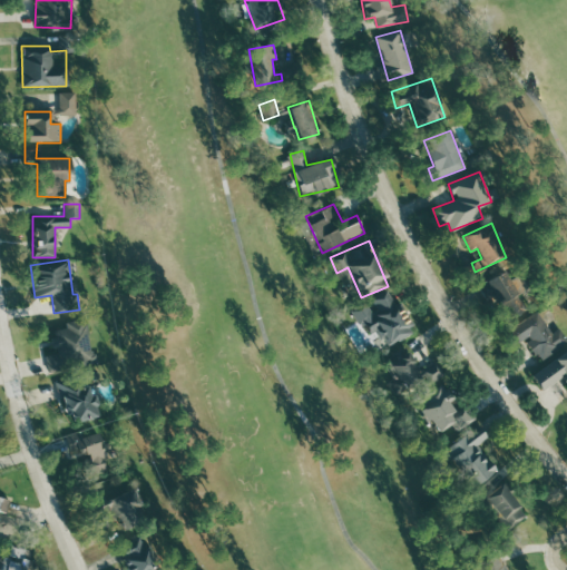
[(525,313),(509,272),(489,279),(504,320),(525,313)]
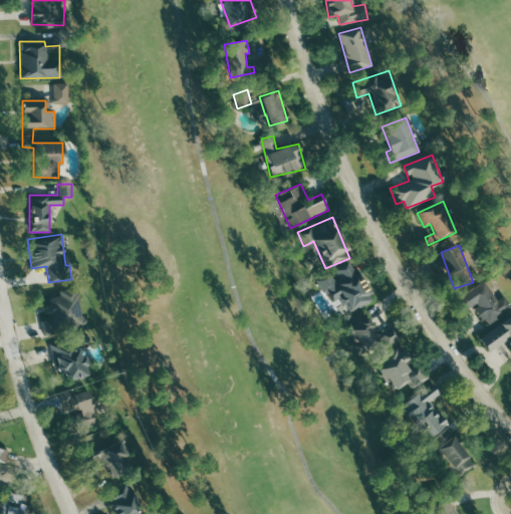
[(368,303),(359,273),(354,275),(351,265),(316,276),(321,293),(328,290),(331,301),(342,298),(346,310),(368,303)]
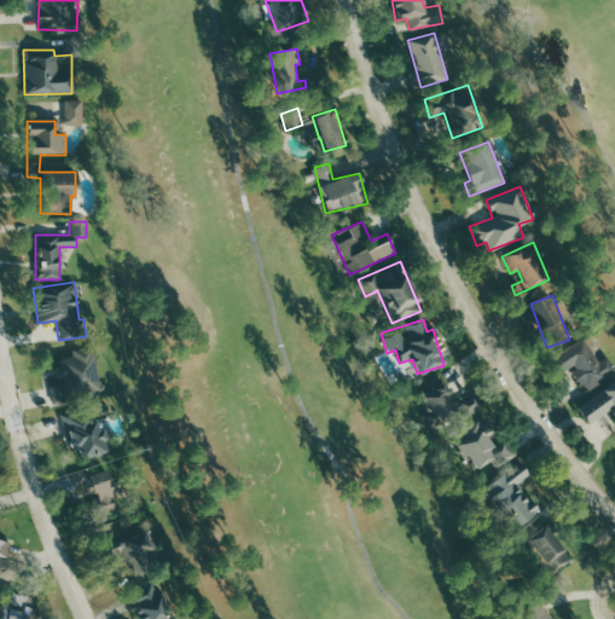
[(587,398),(614,381),(614,374),(607,358),(598,363),(584,339),(552,357),(562,374),(570,369),(587,398)]
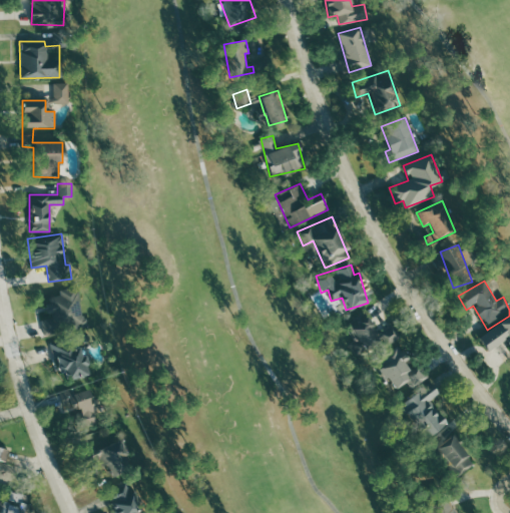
[(43,334),(84,328),(78,288),(59,291),(59,296),(46,297),(48,313),(40,314),(43,334)]
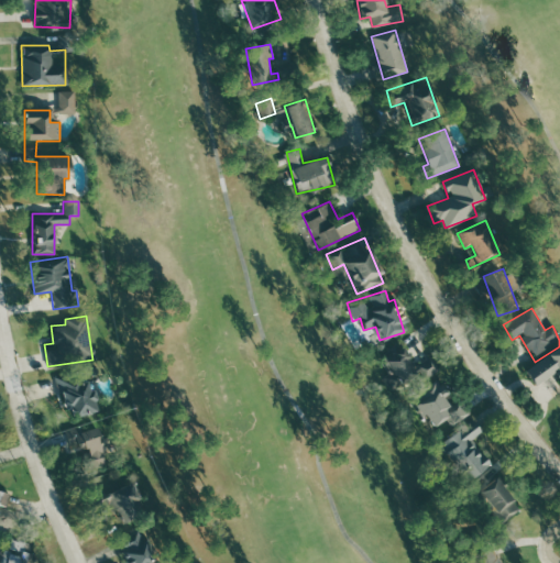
[(381,350),(384,376),(385,386),(413,383),(409,346),(381,350)]
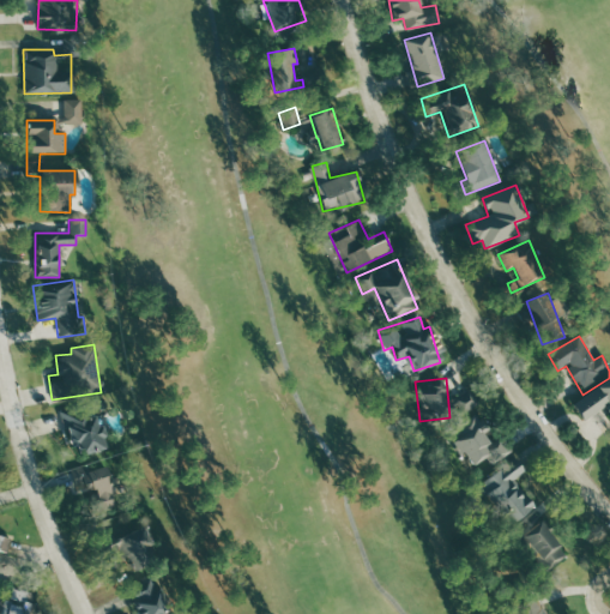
[(584,421),(605,407),(609,414),(609,379),(572,404),(584,421)]
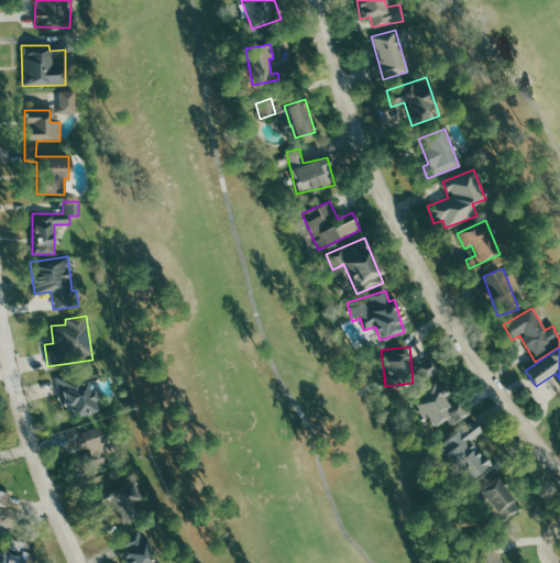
[(439,374),(432,356),(417,362),(423,379),(439,374)]
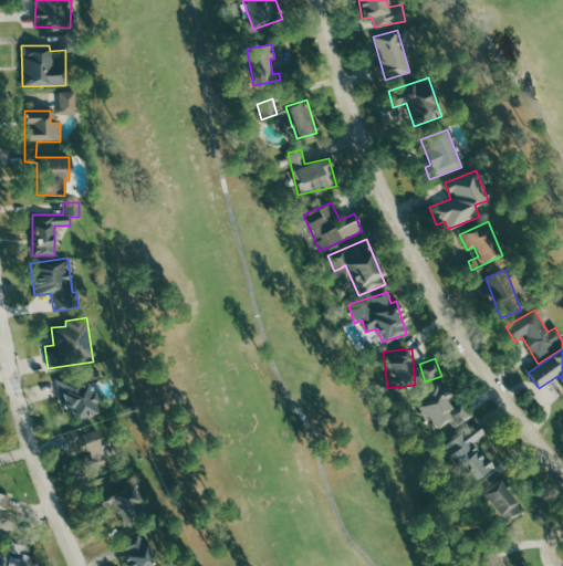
[(74,421),(100,412),(89,380),(73,386),(69,374),(52,379),(63,410),(70,408),(74,421)]
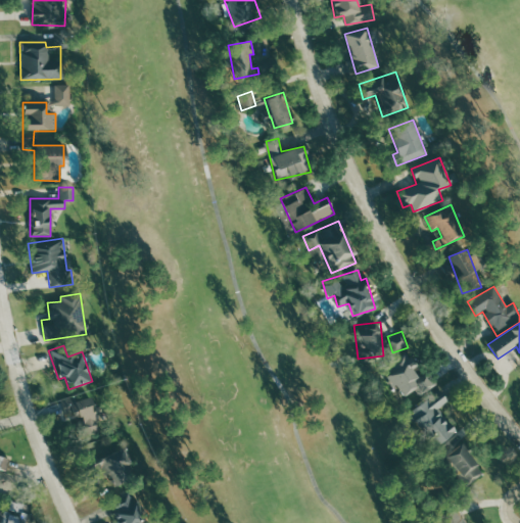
[(402,396),(416,391),(417,393),(435,385),(431,374),(417,380),(412,366),(415,365),(411,353),(383,365),(392,388),(397,386),(402,396)]
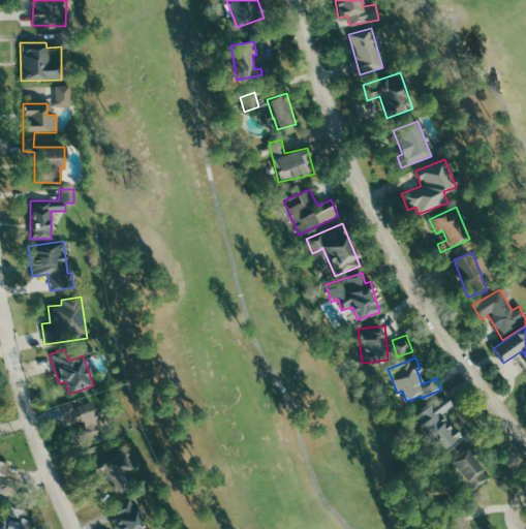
[(461,435),(442,414),(453,405),(442,393),(413,418),(443,452),(461,435)]
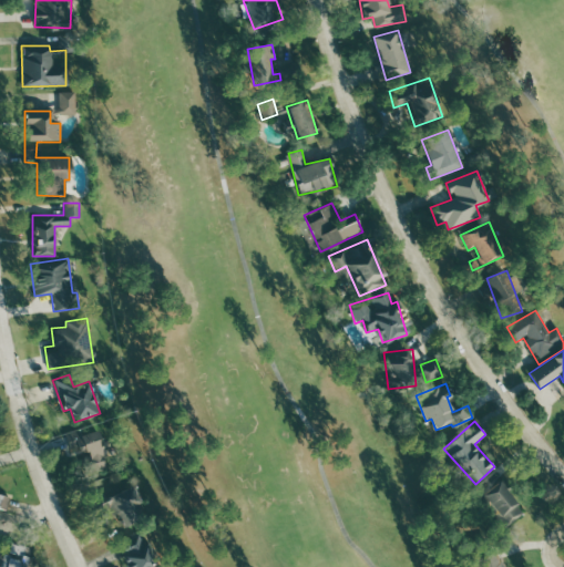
[(65,434),(72,456),(81,454),(86,472),(106,466),(96,431),(79,435),(77,431),(65,434)]
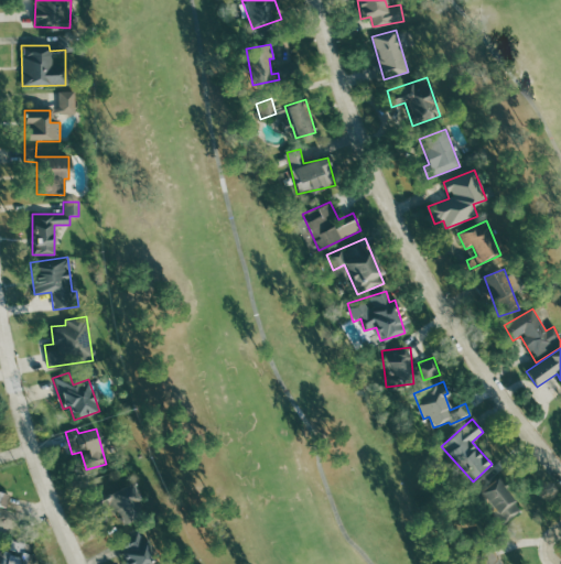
[(120,525),(144,517),(129,477),(95,490),(103,508),(111,505),(120,525)]
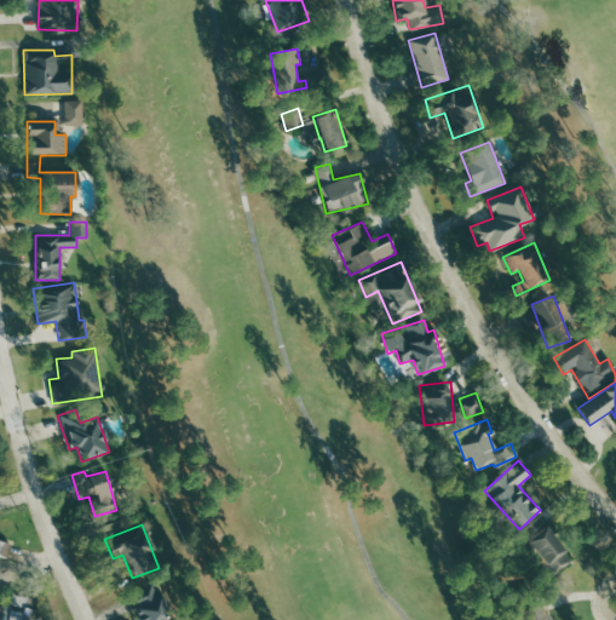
[(550,575),(571,562),(550,526),(529,539),(550,575)]
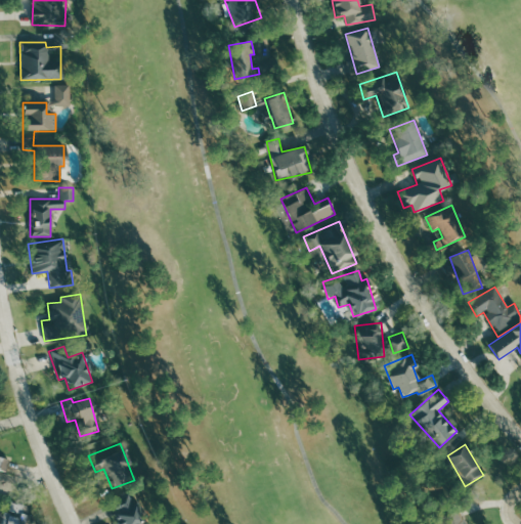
[(0,471),(6,472),(8,460),(0,457),(0,471)]
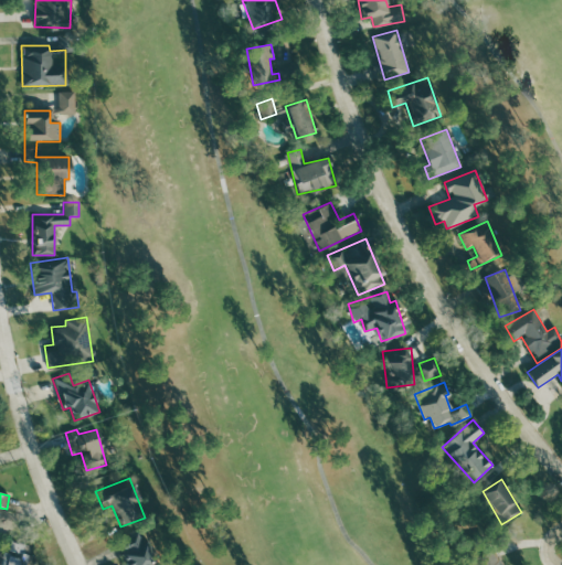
[(128,564),(157,564),(137,530),(115,543),(128,564)]
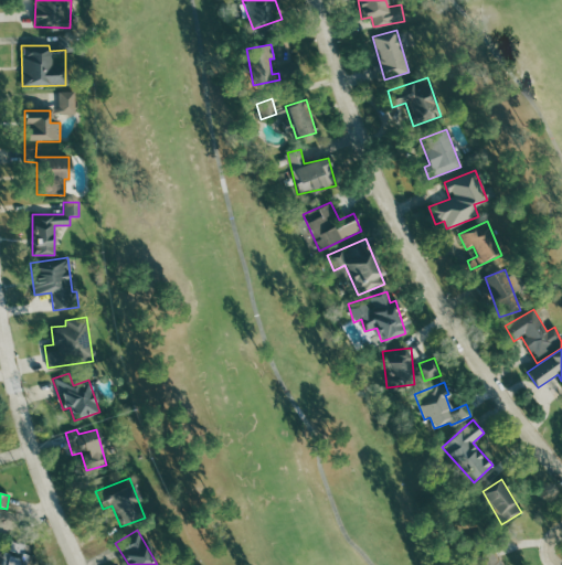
[(0,564),(30,564),(33,546),(10,543),(9,553),(0,551),(0,564)]
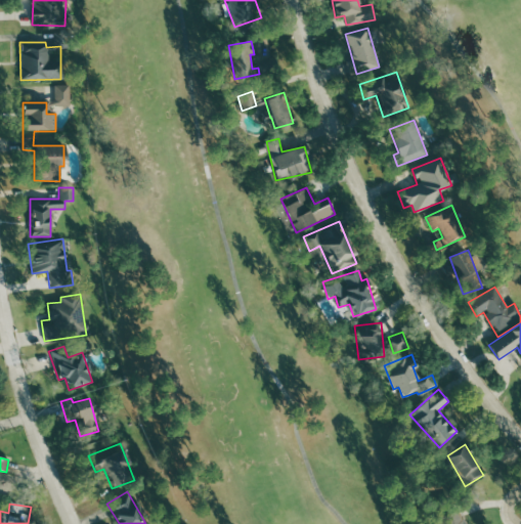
[(439,523),(463,523),(460,512),(438,519),(439,523)]
